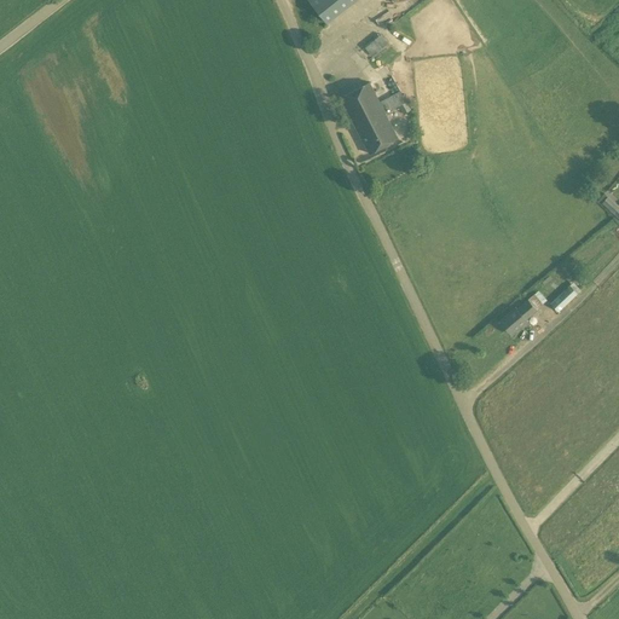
[(307,0),(327,24),(357,0),(307,0)]
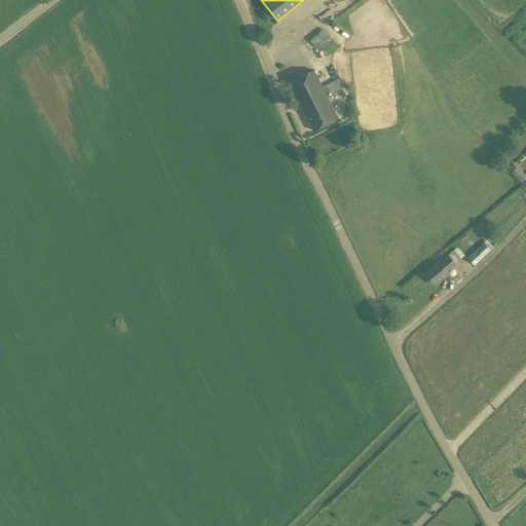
[(316,47),(329,36),(322,28),(309,39),(316,47)]
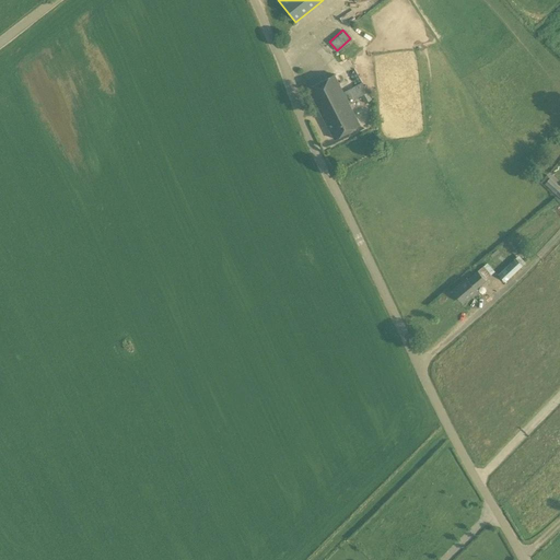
[(361,82),(342,93),(334,74),(307,89),(334,139),(347,132),(349,133),(353,131),(353,129),(360,126),(348,103),(360,95),(364,103),(371,100),(361,82)]
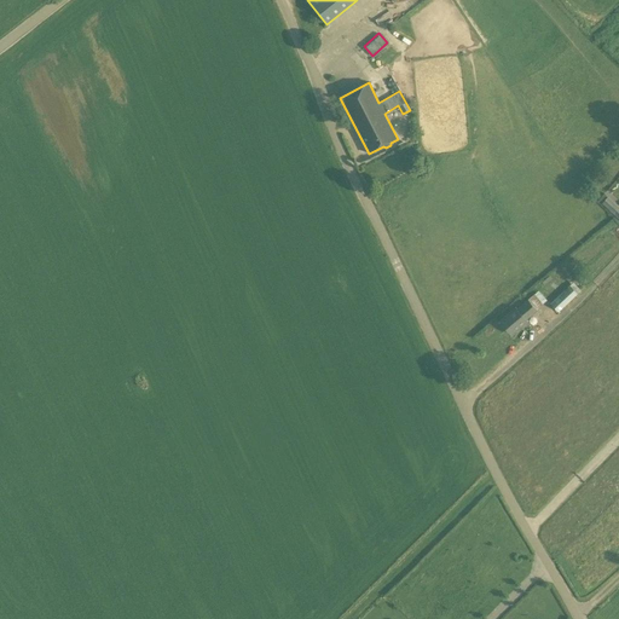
[(601,202),(618,219),(618,207),(607,196),(601,202)]
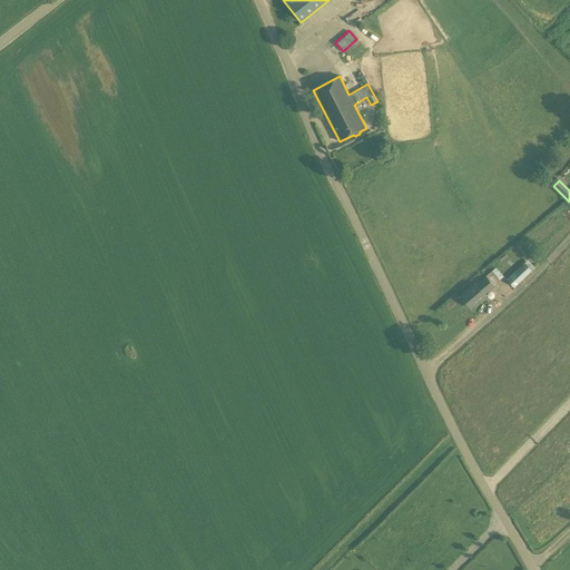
[(487,274),(474,284),(460,296),(471,308),(478,303),(479,304),(485,297),(484,295),(494,286),(494,285),(503,276),(497,268),(503,262),(504,265),(524,248),(520,243),(500,258),(499,258),(497,261),(495,258),(482,271),(487,274)]
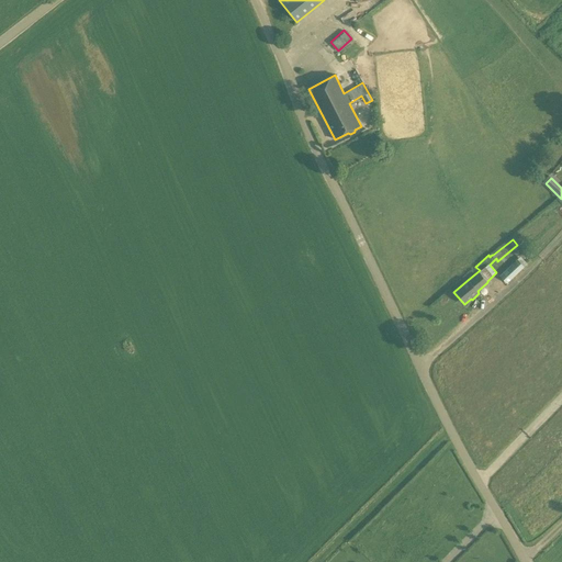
[(520,257),(517,259),(499,276),(506,283),(525,267),(524,267),(527,263),(520,257)]
